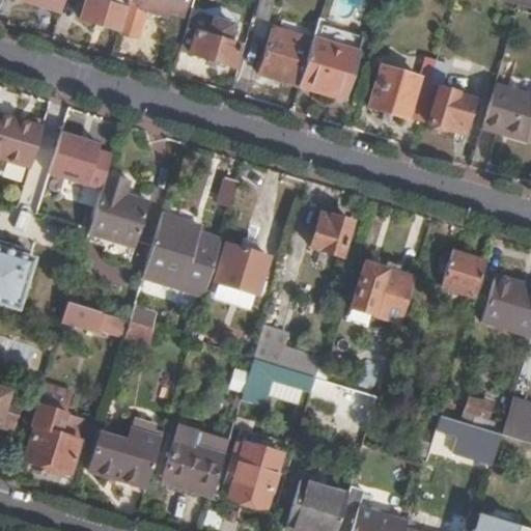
[(19,0),(59,12),(62,0),(19,0)]
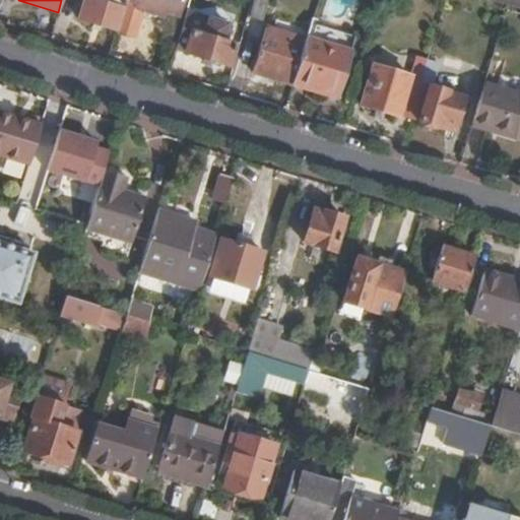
[(125,0),(82,0),(77,18),(116,31),(125,0)]
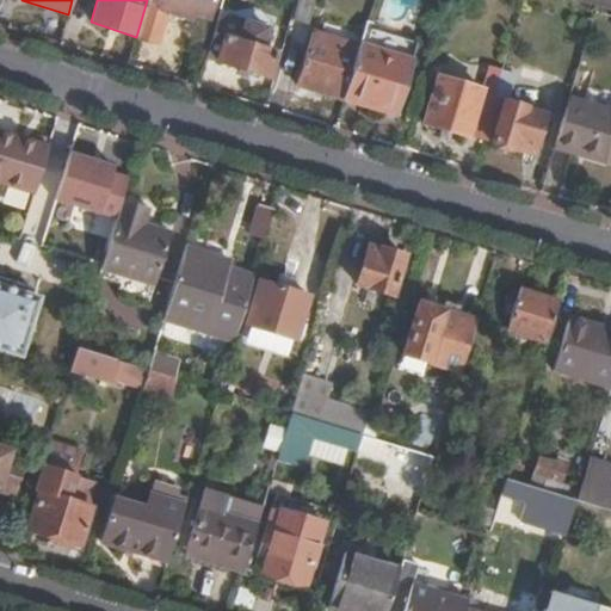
[(147,0),(136,37),(159,44),(168,14),(176,12),(184,14),(189,19),(193,14),(207,20),(213,0),(147,0)]
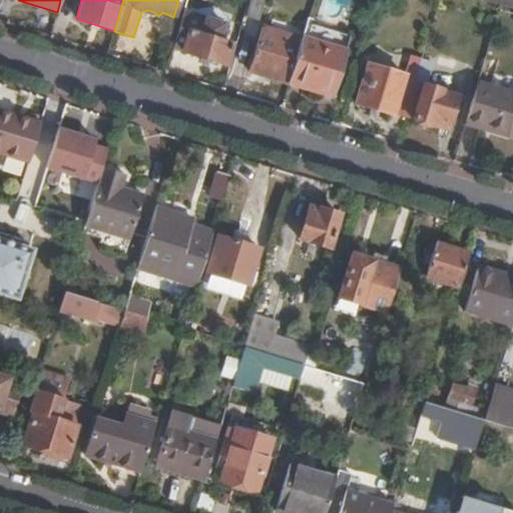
[(512,10),(512,0),(484,0),(484,1),(512,10)]
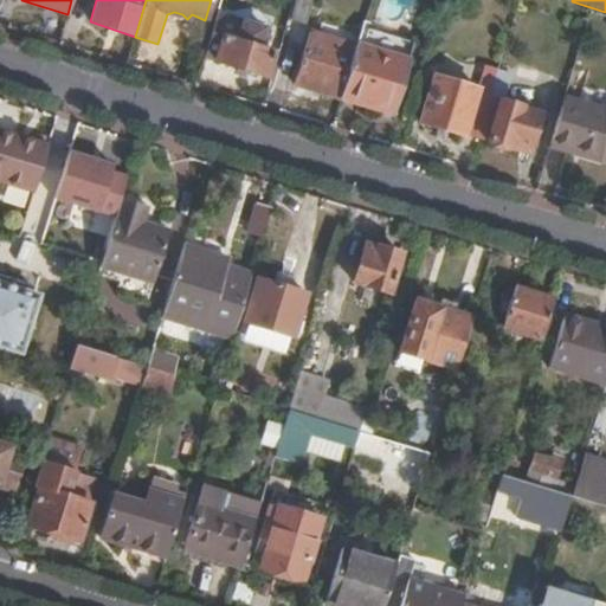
[(269,79),(277,52),(259,46),(265,27),(217,12),(202,59),(269,79)]
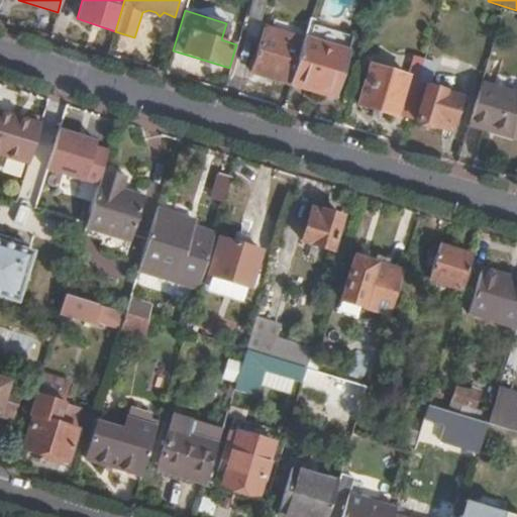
[(353,36),(307,21),(303,36),(349,50),(353,36)]
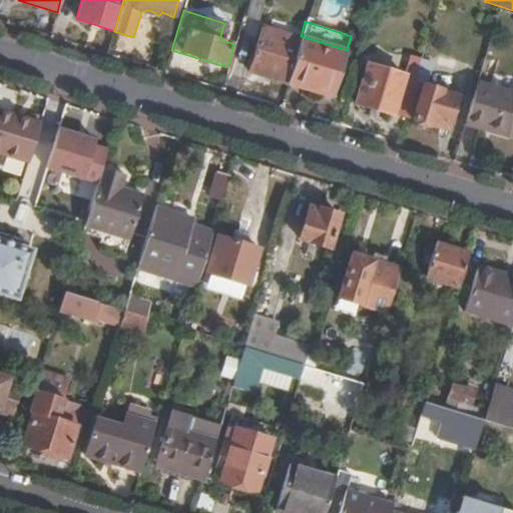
[(287,83),(300,38),(263,27),(248,72),(287,83)]
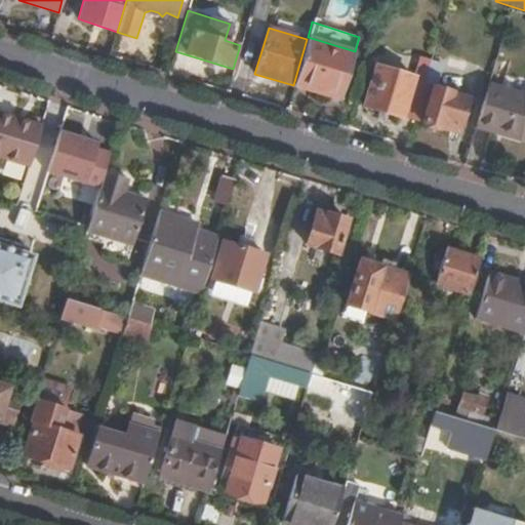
[(293,85),(293,86),(339,99),(355,51),(308,37),(307,39),(293,85)]
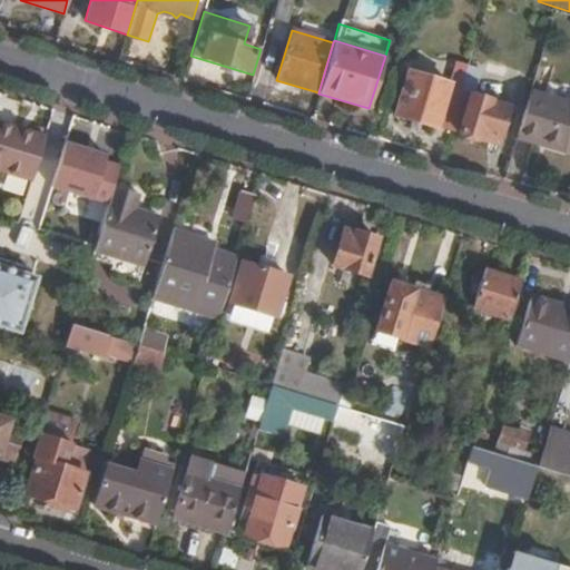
[(481,70),(467,66),(459,90),(473,96),(481,70)]
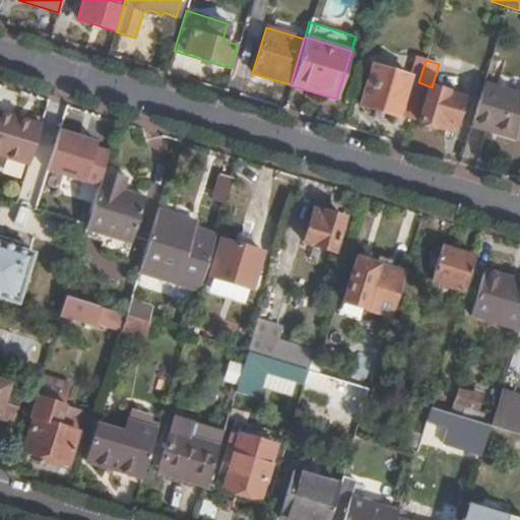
[(360,104),(408,119),(410,120),(419,90),(416,89),(406,86),(409,76),(372,64),(360,104)]
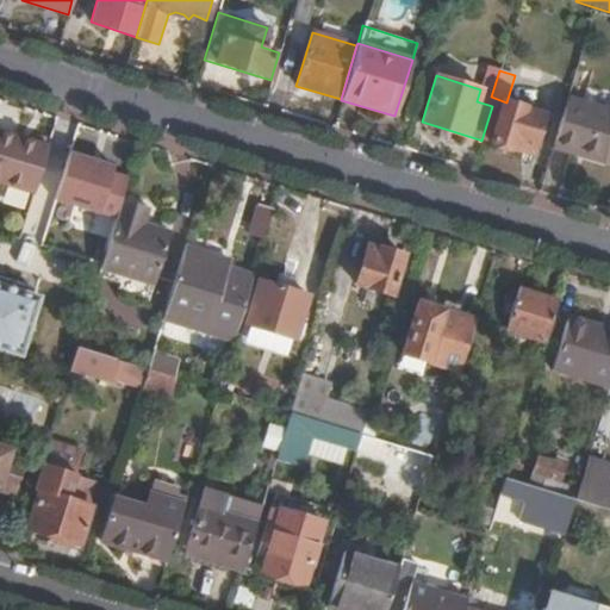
[(506,103),(491,97),(489,105),(492,106),(481,141),(514,150),(516,144),(534,150),(545,114),(506,103)]
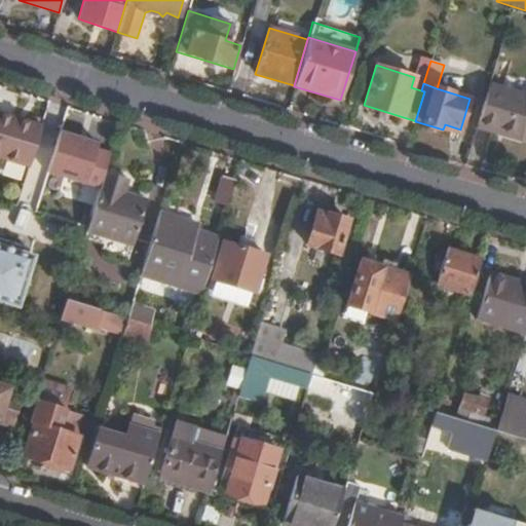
[(488,84),(476,124),(520,138),(525,136),(525,95),(525,96),(488,84)]
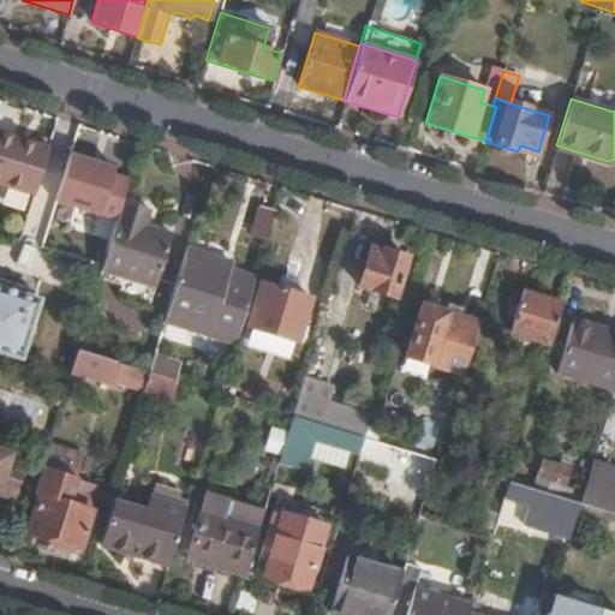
[(536,157),(538,151),(520,145),(518,151),(536,157)]
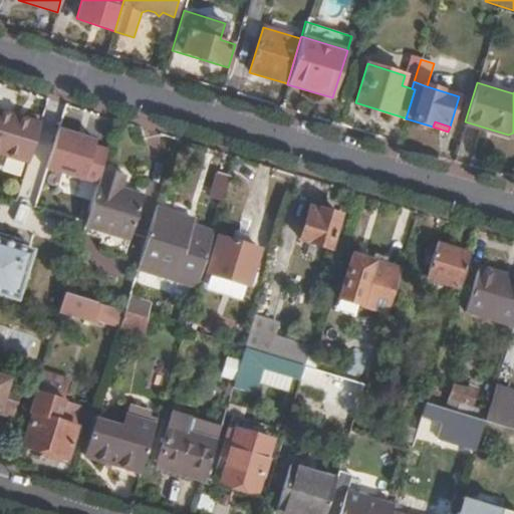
[(124,175),(102,168),(85,225),(132,240),(144,197),(119,190),(124,175)]
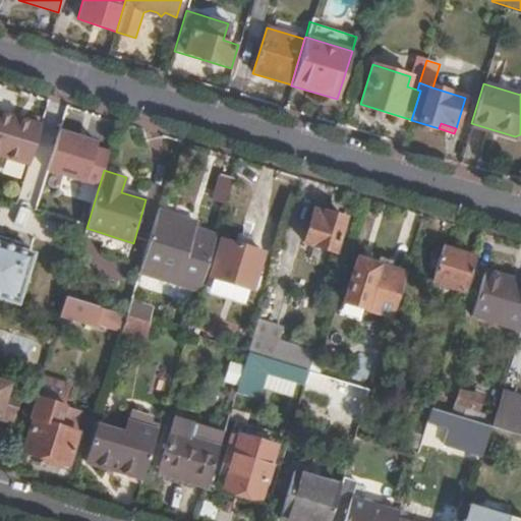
[(227,205),(235,179),(220,174),(212,200),(227,205)]
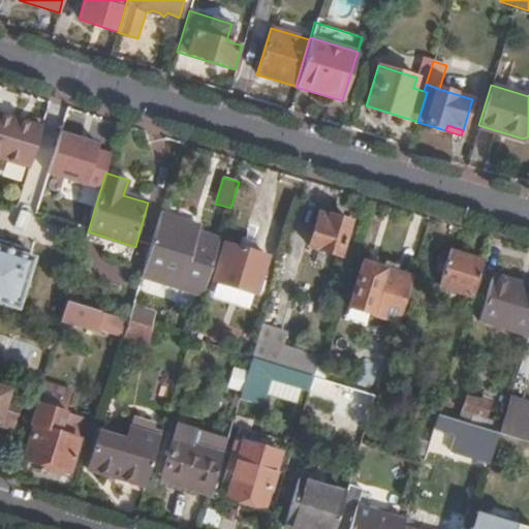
[(350,221),(318,212),(308,246),(340,255),(350,221)]
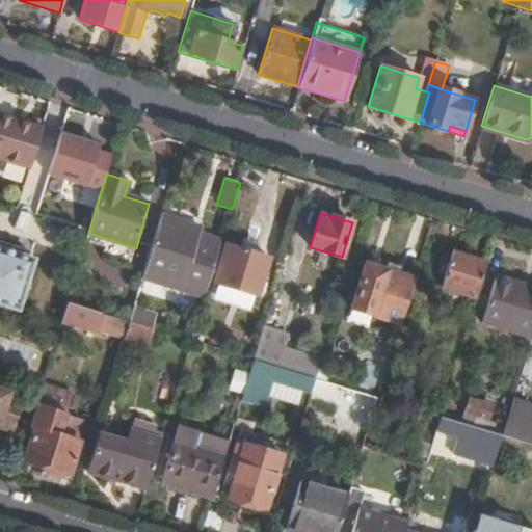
[(202,227),(161,214),(142,276),(206,297),(222,241),(200,234),(202,227)]
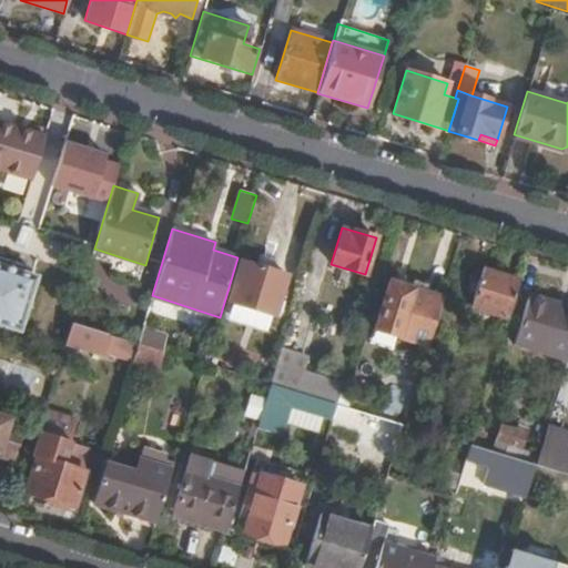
[(0,323),(3,324),(20,330),(36,277),(31,276),(37,257),(0,245),(0,323)]
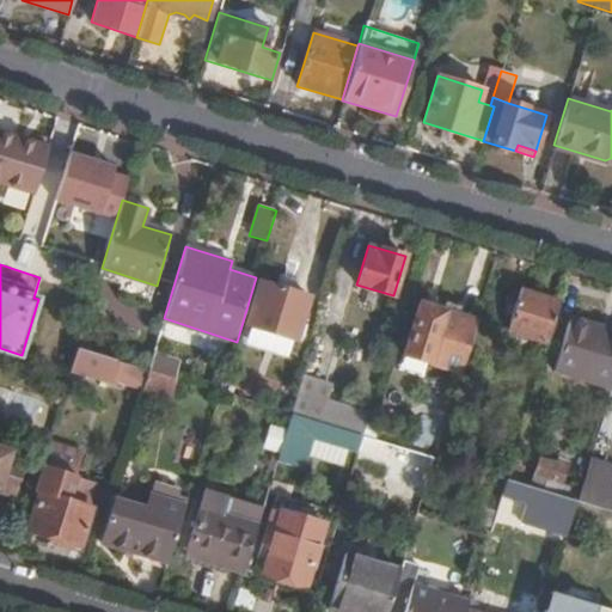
[(311,297),(261,281),(248,325),(298,340),(311,297)]
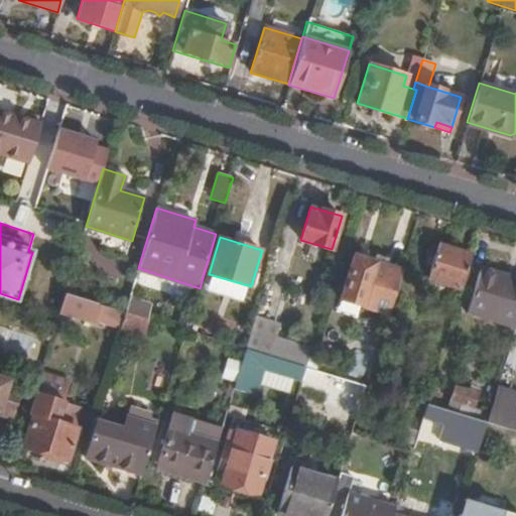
[(463,288),(473,255),(440,245),(437,256),(429,253),(426,265),(433,267),(430,278),(463,288)]
